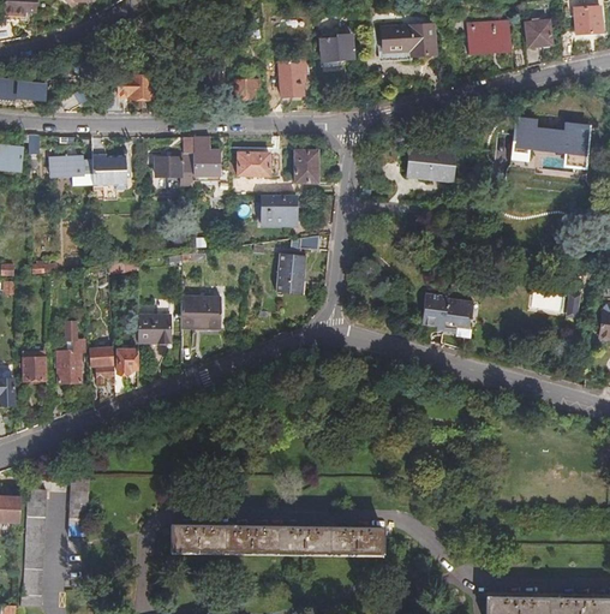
[(28,12),(39,12),(39,0),(6,0),(6,19),(28,21),(28,12)]
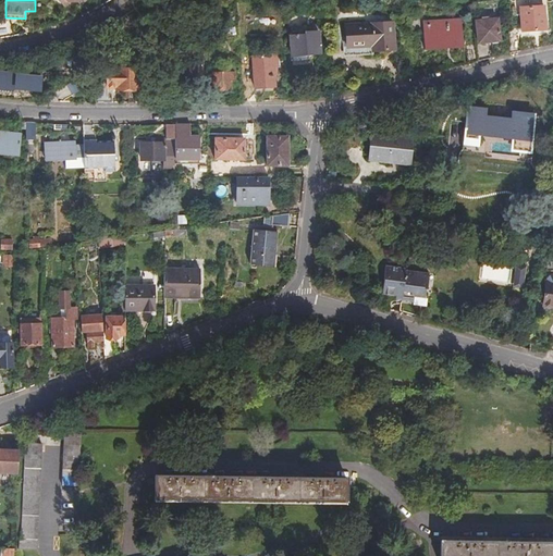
[(521,7),(523,29),(545,28),(544,5),(521,7)]
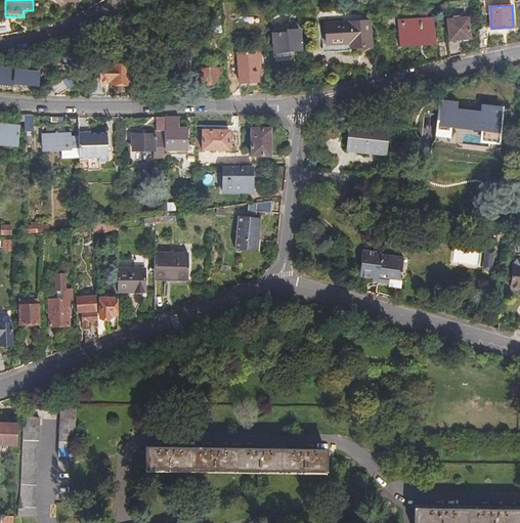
[(37,25),(53,22),(52,14),(49,8),(36,10),(35,18),(37,25)]
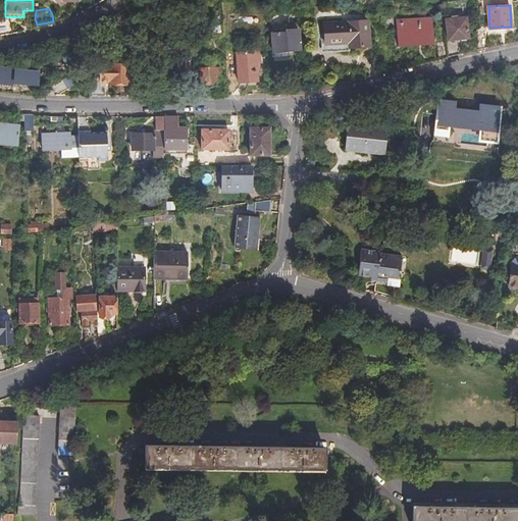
[(466,16),(447,17),(448,39),(468,37),(466,16)]
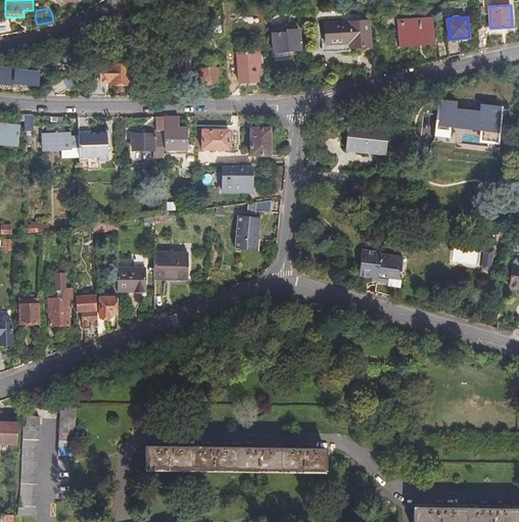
[(423,31),(424,42),(433,41),(432,18),(410,19),(410,22),(396,24),(396,33),(423,31)]
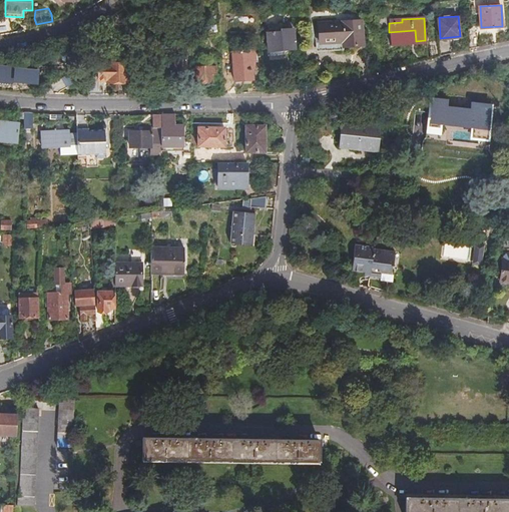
[(467,20),(468,48),(477,46),(475,19),(467,20)]
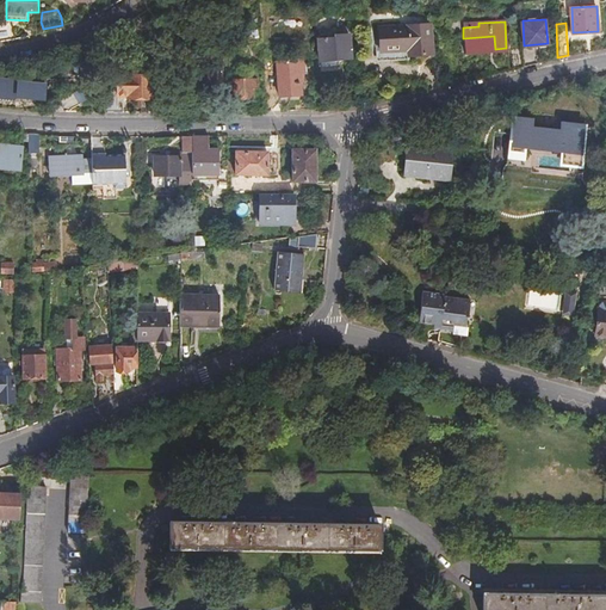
[(432,26),(379,29),(381,53),(407,51),(407,57),(433,56),(432,26)]
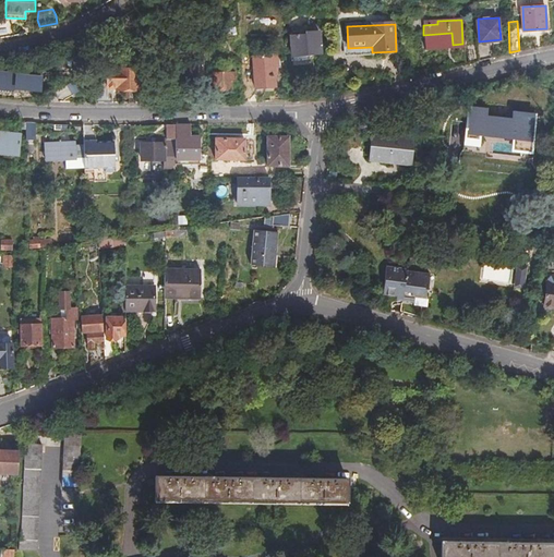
[(290,35),(292,59),(310,58),(310,53),(320,52),(318,31),(303,32),(303,34),(290,35)]
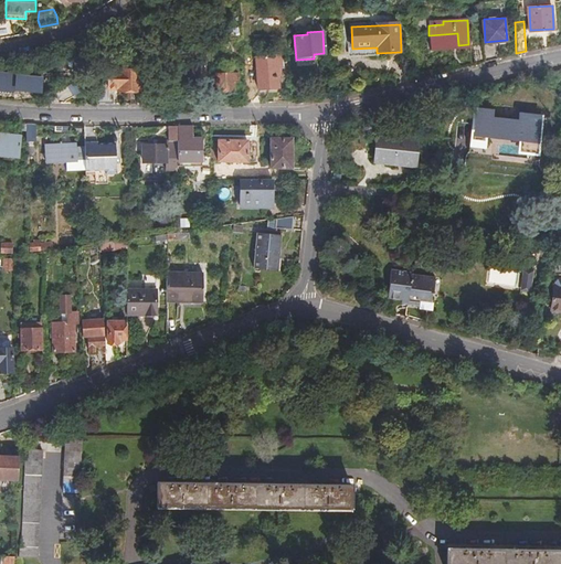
[(430,46),(458,45),(457,33),(429,35),(430,46)]
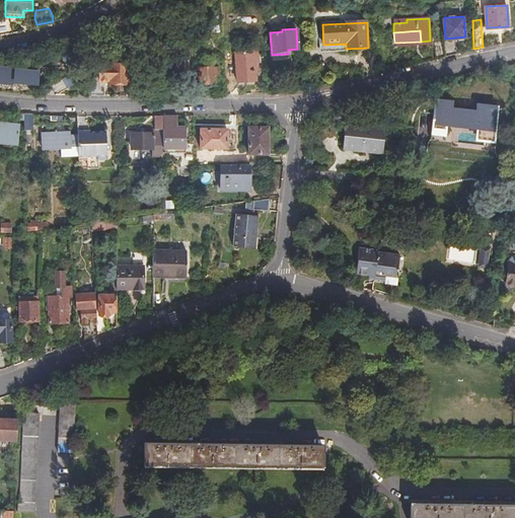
[(454,40),(443,41),(444,57),(455,54),(454,40)]
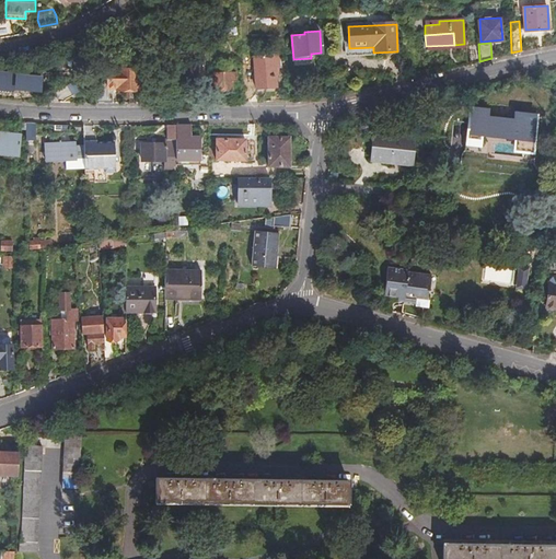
[(479,61),(478,44),(468,45),(468,63),(479,61)]
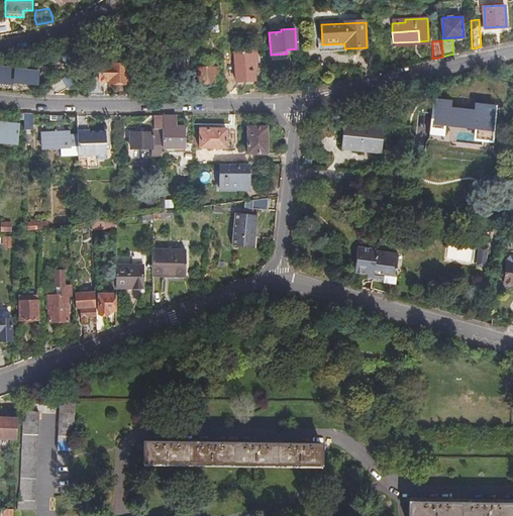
[(189,47),(170,47),(170,58),(164,58),(164,64),(168,64),(168,75),(189,75),(189,47)]
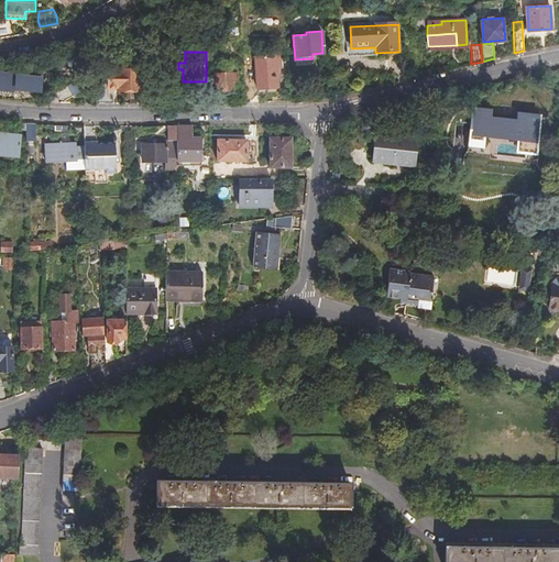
[(276,65),(255,66),(255,86),(276,85),(276,65)]
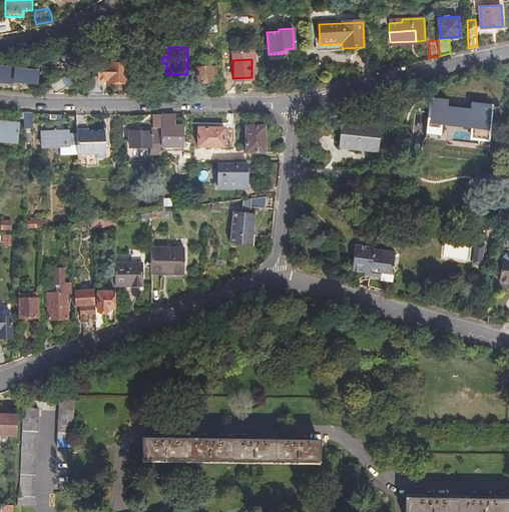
[(206,60),(194,60),(194,80),(210,80),(210,66),(206,66),(206,60)]
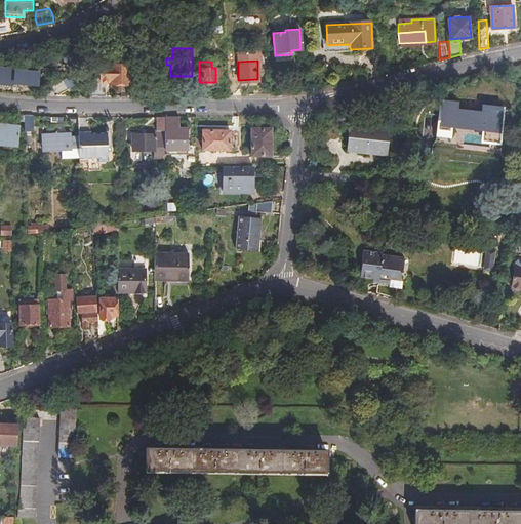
[(109,81),(109,82),(130,82),(130,65),(102,64),(102,81),(109,81)]
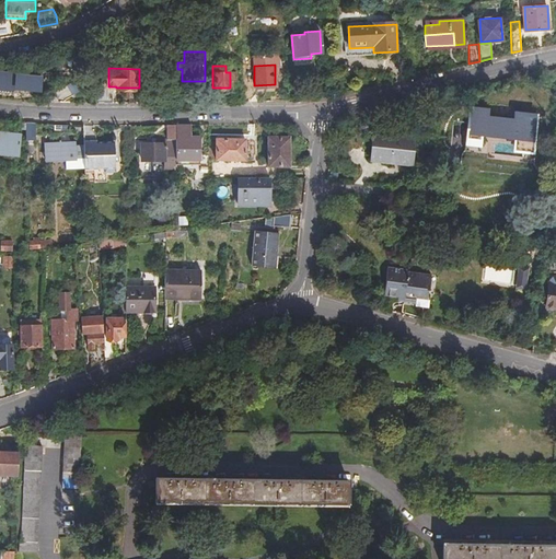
[(0,86),(11,88),(39,90),(41,71),(10,69),(10,72),(0,71),(0,86)]
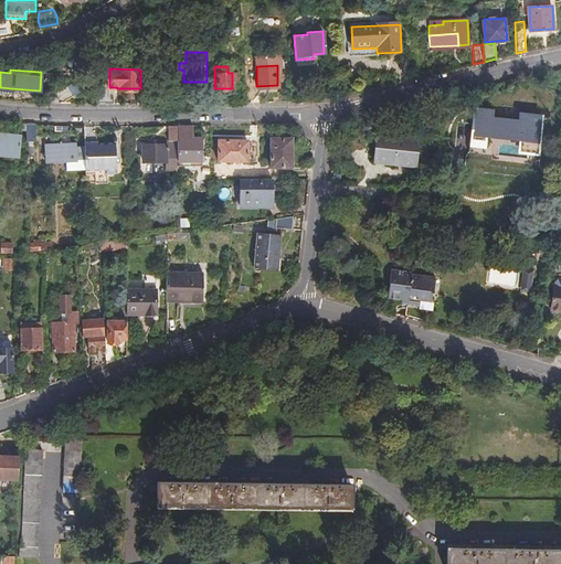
[(92,84),(87,75),(67,85),(72,94),(92,84)]
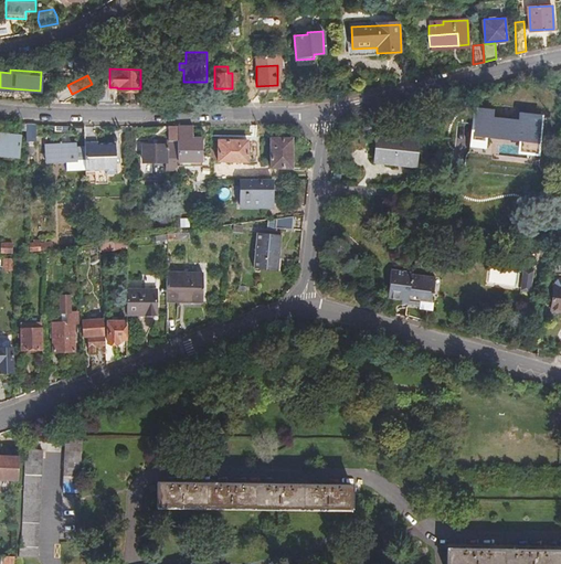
[(154,77),(143,77),(143,94),(154,95),(154,77)]
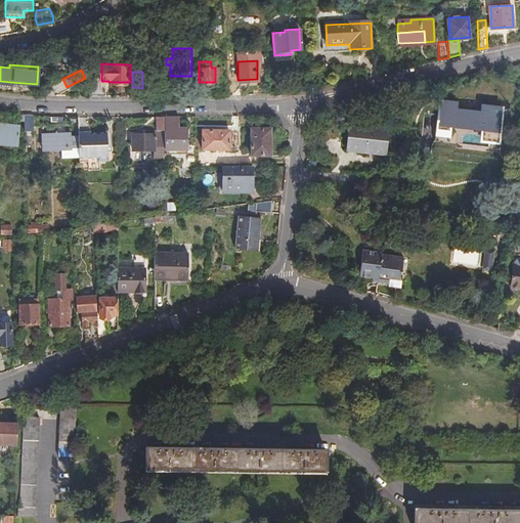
[(308,87),(307,75),(298,75),(299,88),(308,87)]
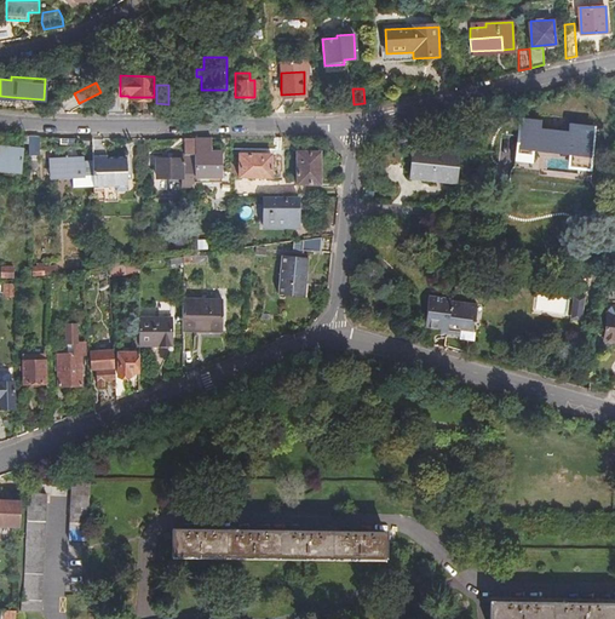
[(107,97),(107,113),(128,113),(128,97),(107,97)]
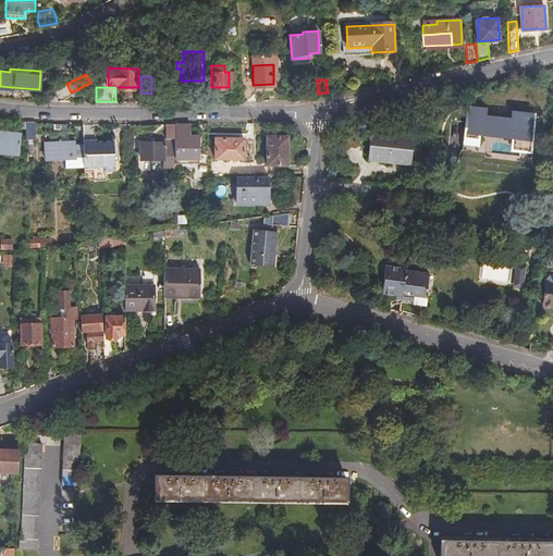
[(231,100),(240,100),(240,87),(231,87),(231,100)]
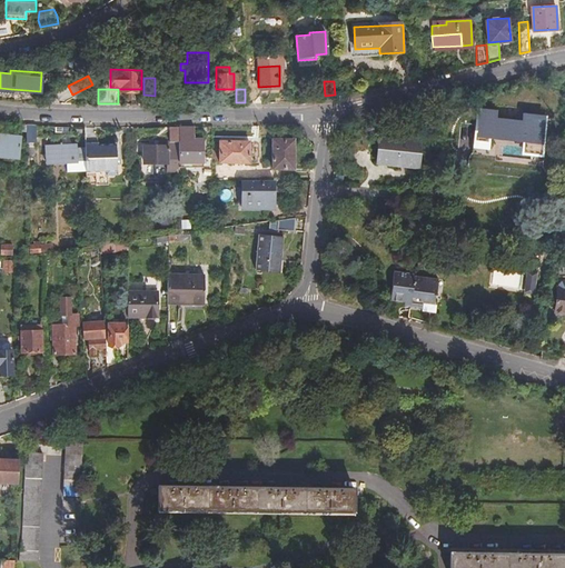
[(493,121),(485,136),(508,138),(507,141),(541,143),(543,121),(524,119),(523,125),(512,123),(513,115),(523,116),(524,106),(495,102),(494,120),(495,120),(495,122),(493,121)]
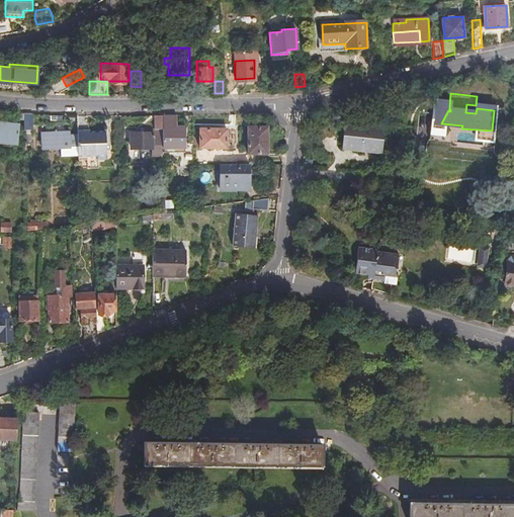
[(32,113),(24,113),(23,141),(31,141),(31,130),(32,130),(32,113)]
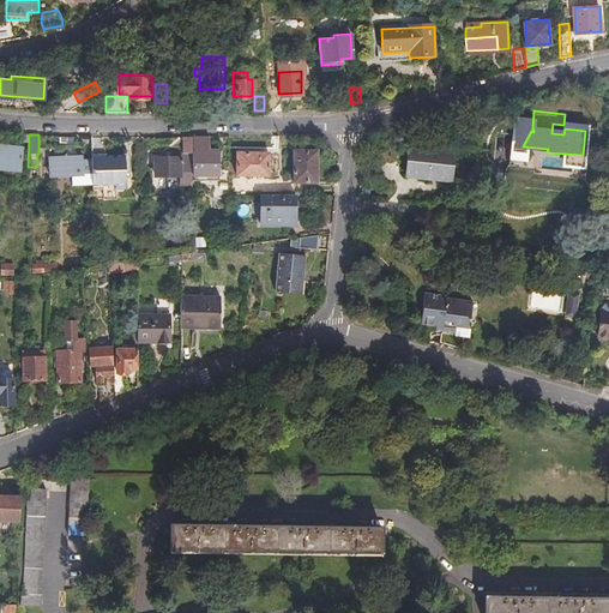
[(193,136),(182,136),(182,151),(193,151),(193,136)]
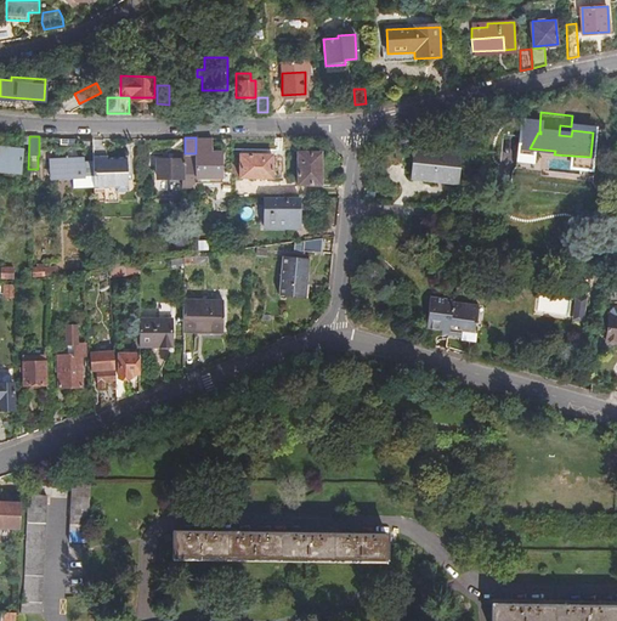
[(196,137),(196,153),(196,162),(196,175),(220,175),(220,152),(214,152),(214,137),(196,137)]
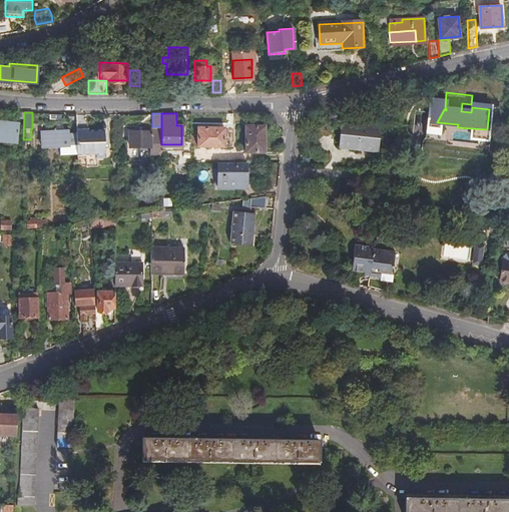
[(18,122),(0,120),(0,138),(16,140),(18,122)]
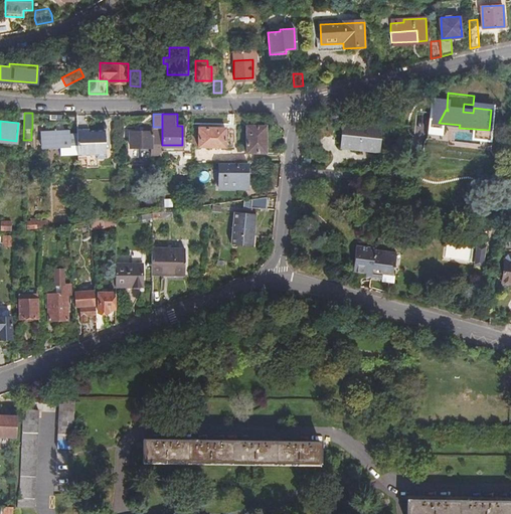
[(379,152),(382,127),(344,122),(341,148),(379,152)]
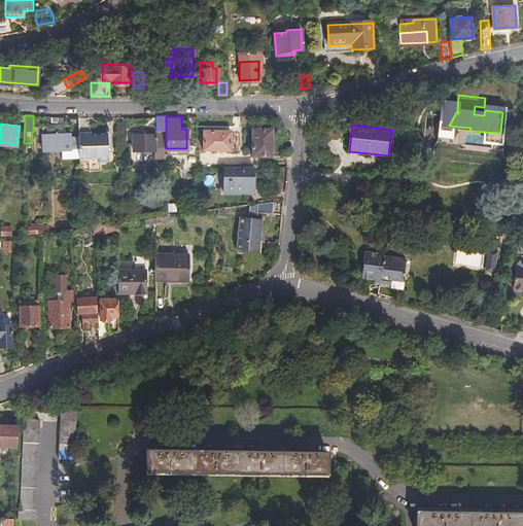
[(252,128),(252,155),(271,155),(271,128),(252,128)]
